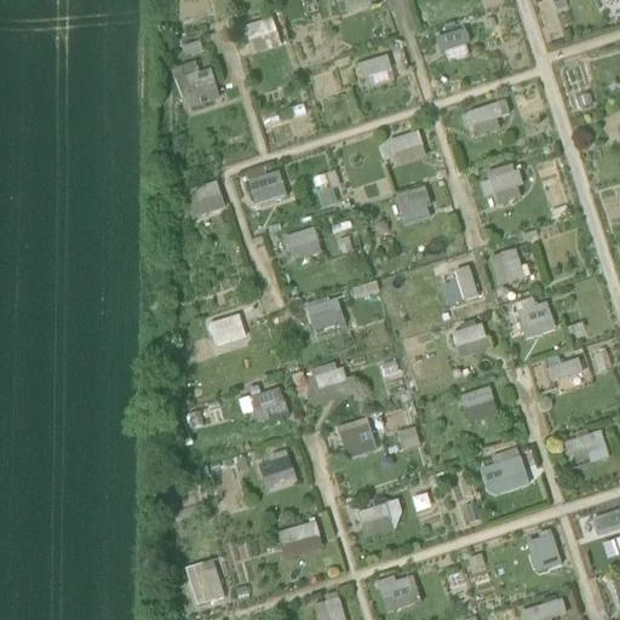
[(333,0),(339,15),(369,3),(367,0),(333,0)]
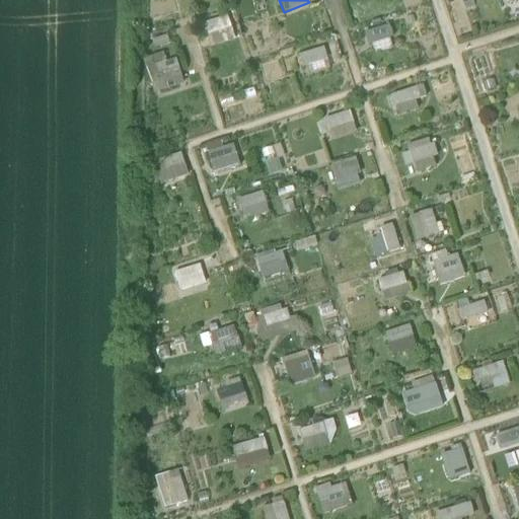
[(205,22),(211,46),(234,40),(227,16),(205,22)]
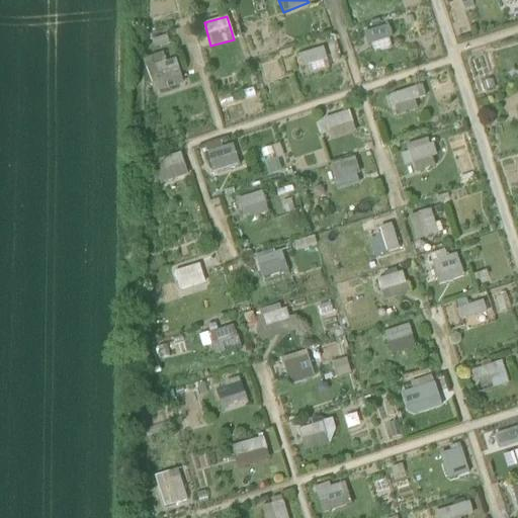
[(370,55),(393,48),(385,25),(363,31),(370,55)]
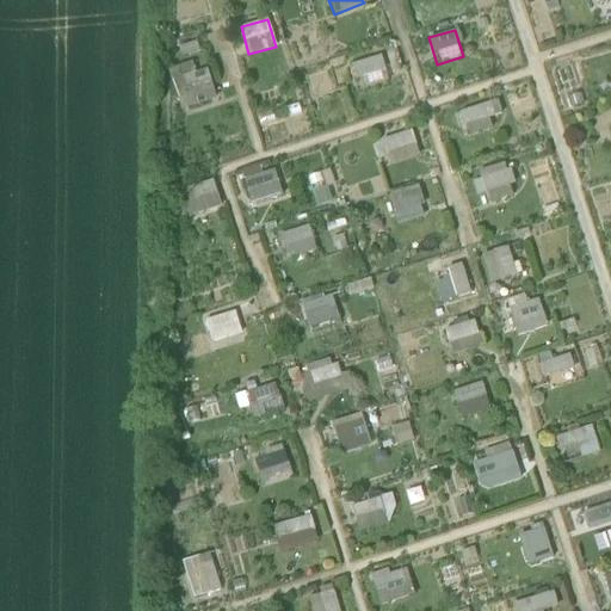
[(350,63),(355,78),(399,66),(395,51),(350,63)]
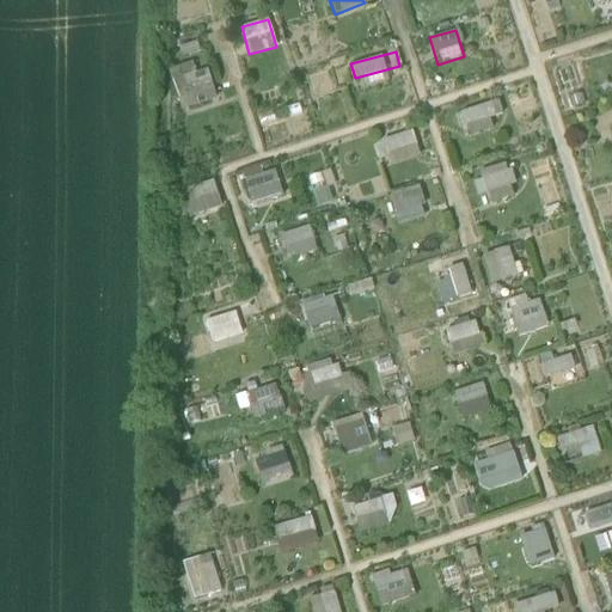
[(208,71),(191,73),(190,63),(171,67),(177,106),(213,102),(208,71)]
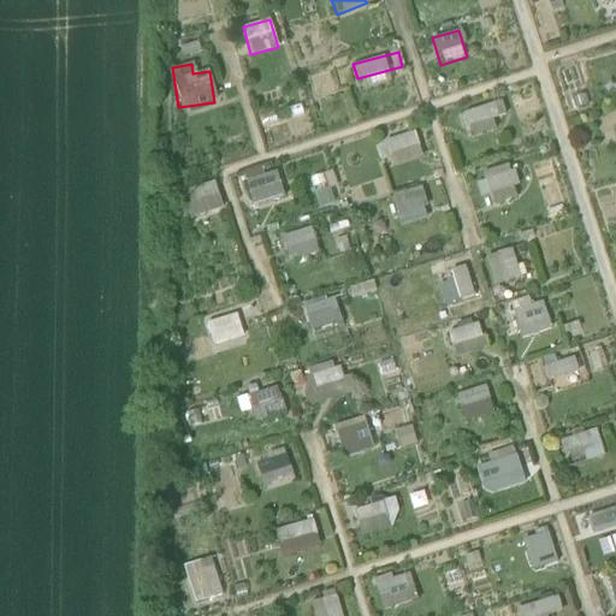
[(496,130),(491,118),(504,113),(501,100),(462,113),(471,138),(496,130)]
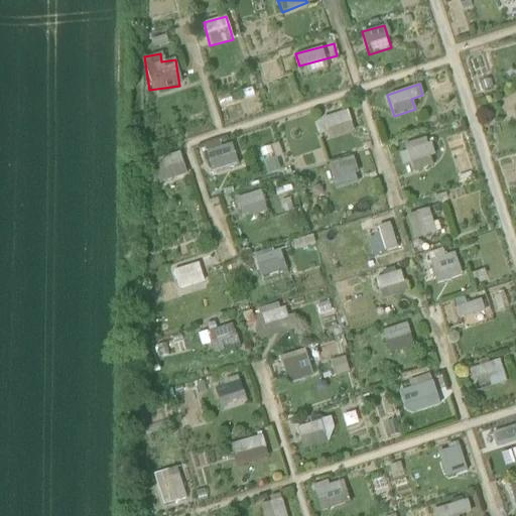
[(344,111),(319,119),(324,131),(348,124),(344,111)]
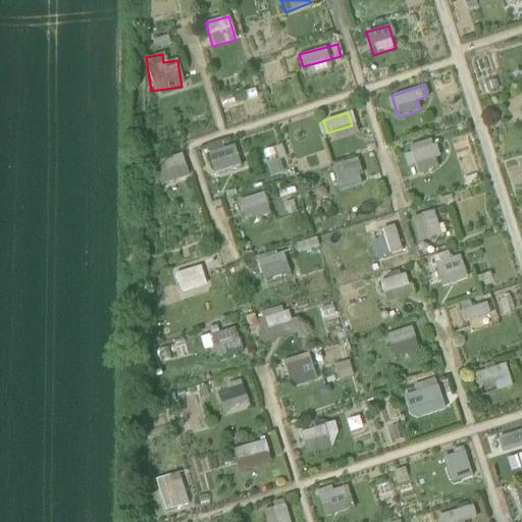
[(430,139),(408,147),(417,173),(439,166),(430,139)]
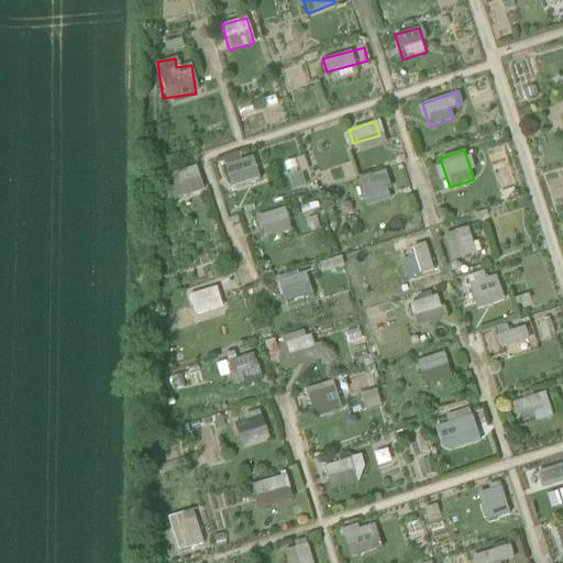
[(229,188),(257,179),(251,156),(222,165),(229,188)]
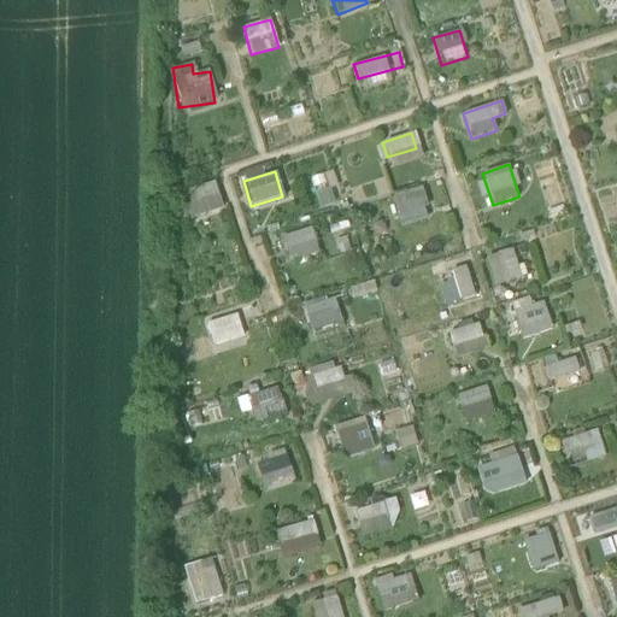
[(184,221),(223,209),(215,181),(175,194),(184,221)]
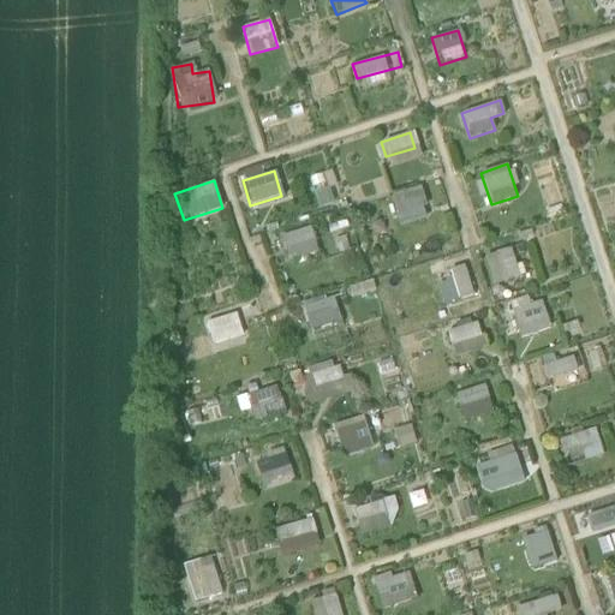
[(389,196),(398,226),(427,219),(419,189),(389,196)]
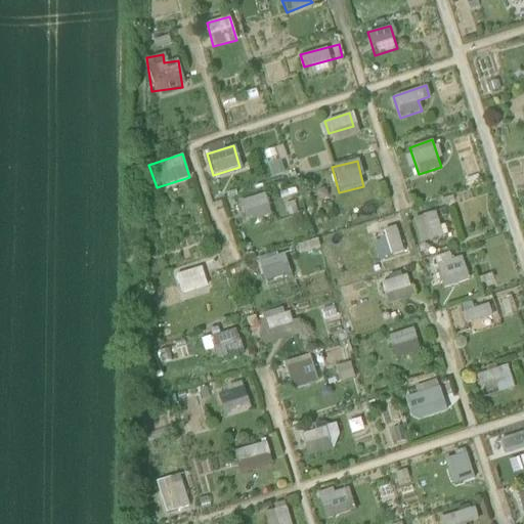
[(239,200),(244,219),(269,213),(264,194),(239,200)]
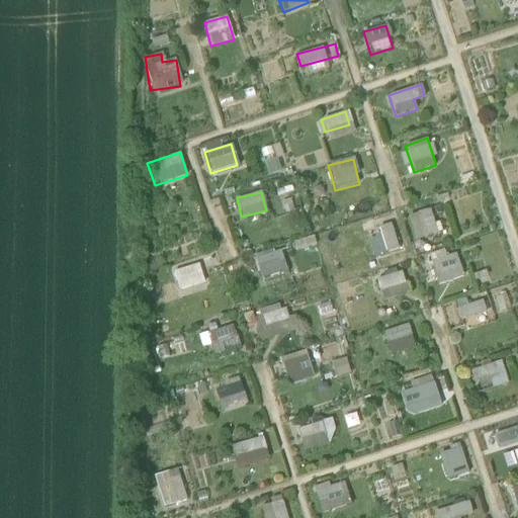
[(408,216),(415,240),(437,234),(430,209),(408,216)]
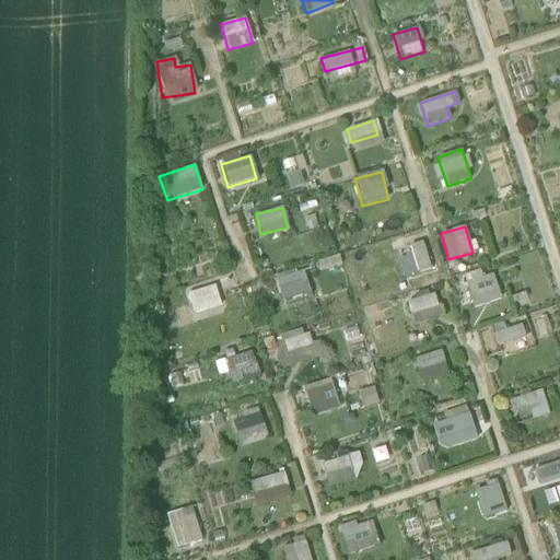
[(416,273),(432,268),(422,241),(406,247),(416,273)]
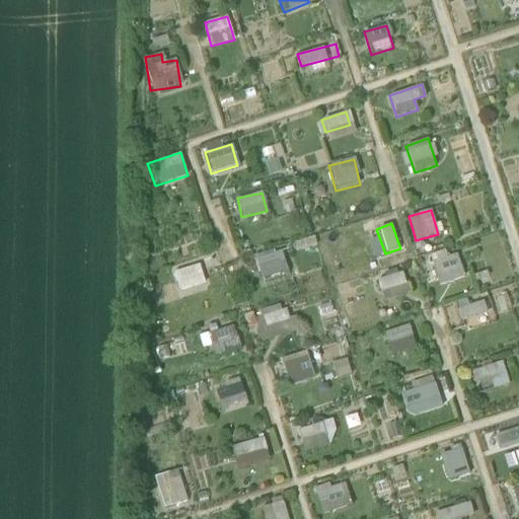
[(255,254),(258,277),(285,274),(282,251),(255,254)]
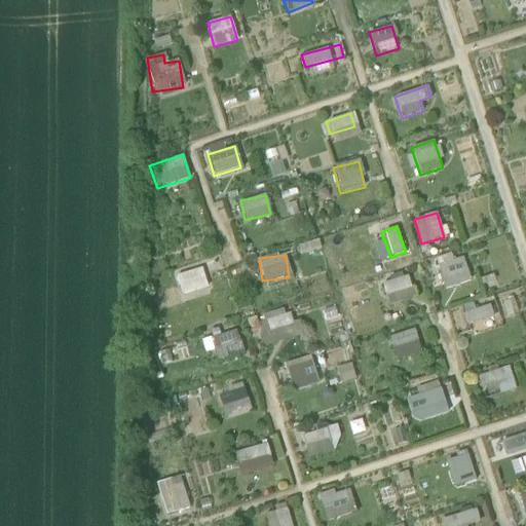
[(444,290),(470,282),(462,258),(437,265),(444,290)]
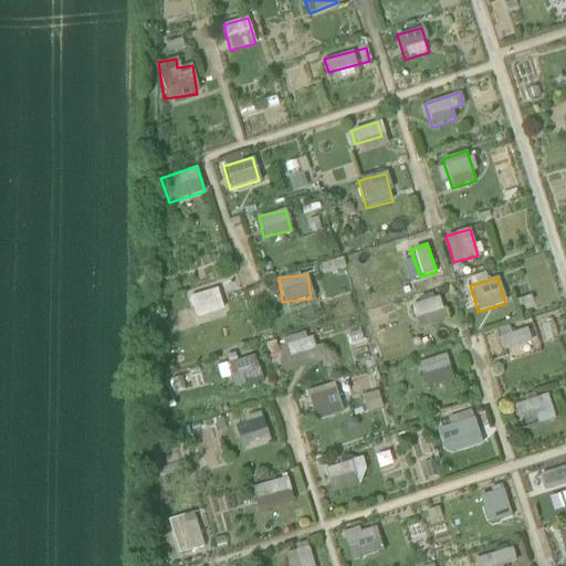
[(188,297),(196,318),(223,308),(216,283),(202,287),(203,292),(188,297)]
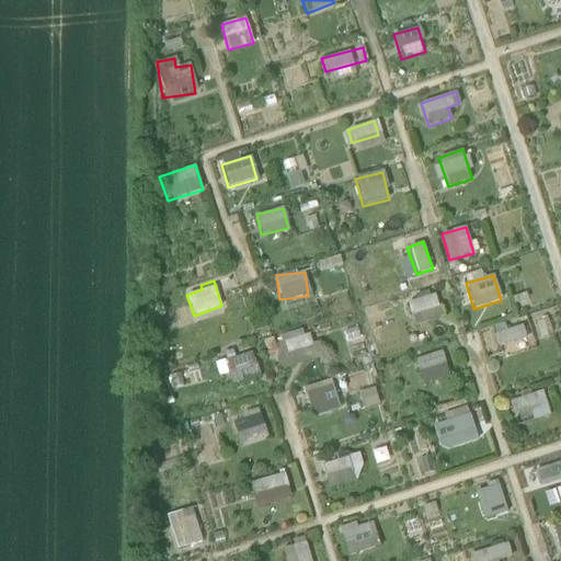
[(413,325),(442,317),(435,295),(407,302),(413,325)]
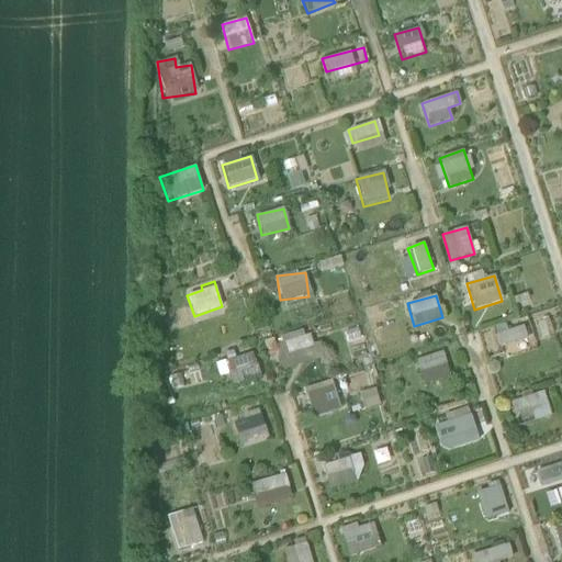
[(481,330),(486,351),(527,341),(523,326),(506,330),(505,325),(481,330)]
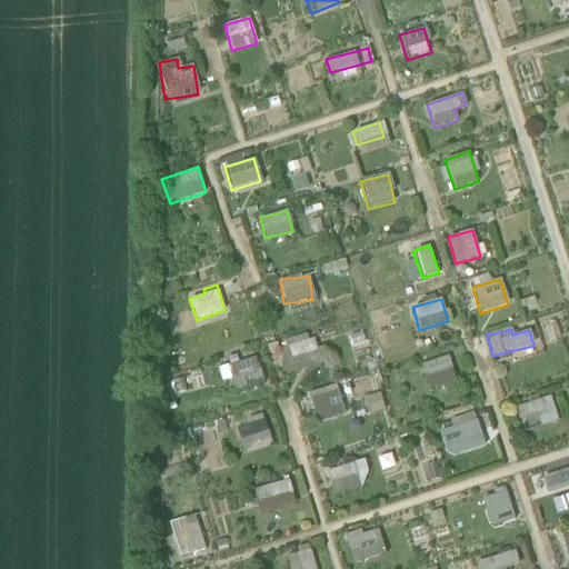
[(308,333),(286,343),(292,358),(315,348),(308,333)]
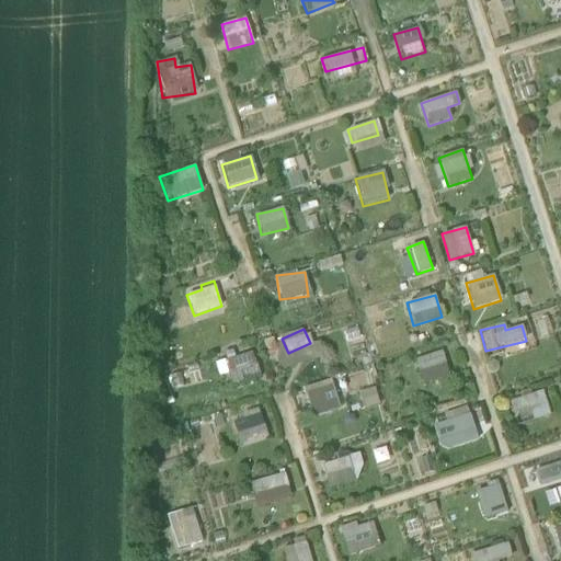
[(413,361),(422,385),(449,376),(441,351),(413,361)]
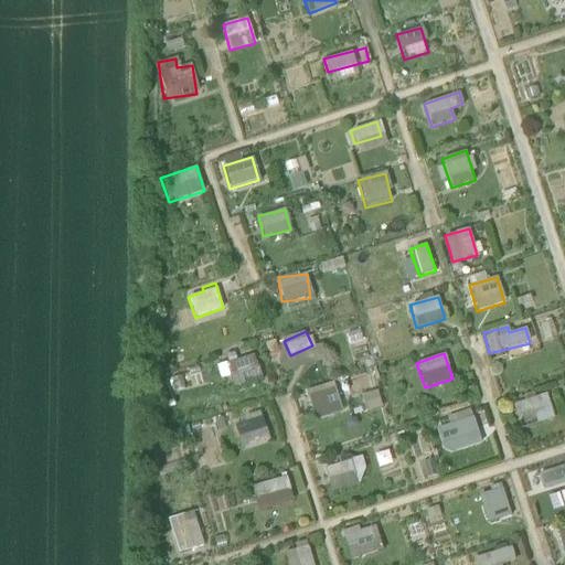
[(230,377),(258,372),(255,358),(227,362),(230,377)]
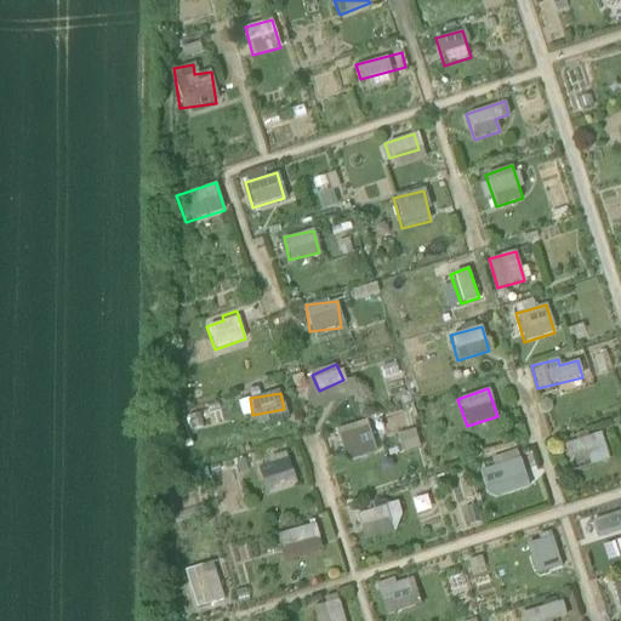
[(339,429),(345,462),(376,455),(369,423),(339,429)]
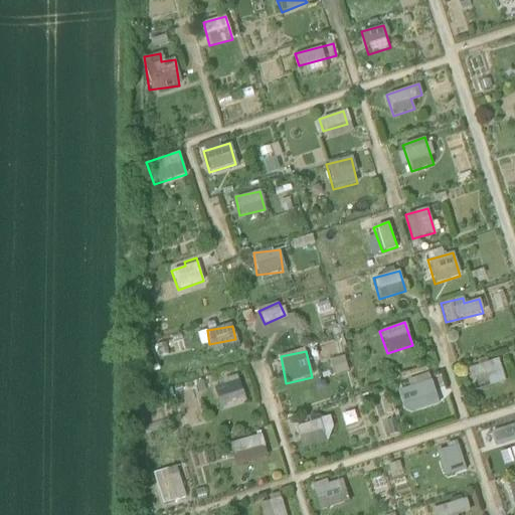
[(333,376),(349,372),(344,356),(329,359),(333,376)]
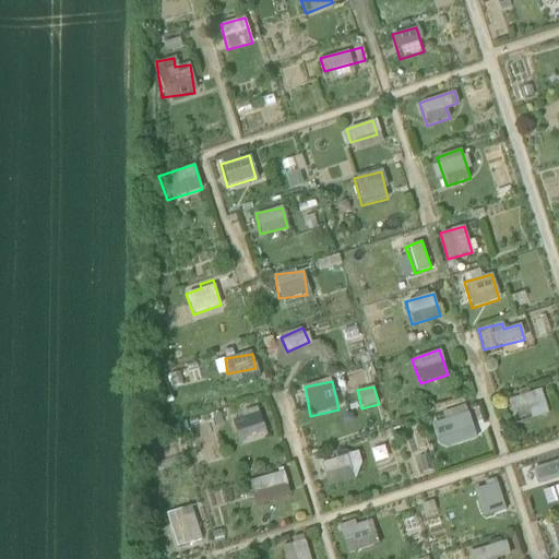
[(512,423),(546,417),(542,391),(508,397),(512,423)]
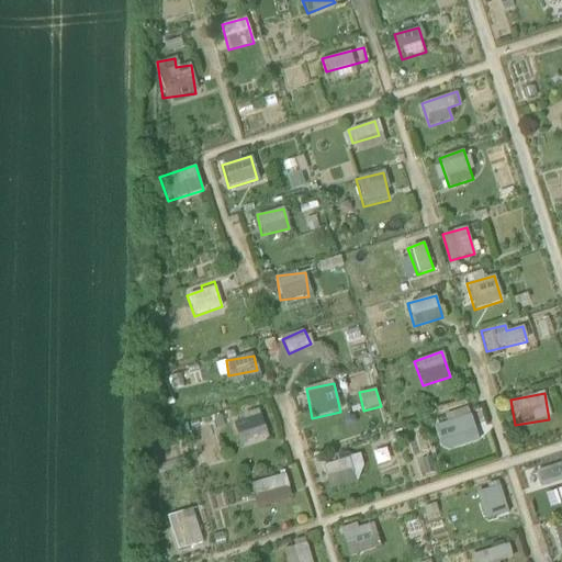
[(447,425),(435,426),(438,450),(474,445),(470,409),(446,413),(447,425)]
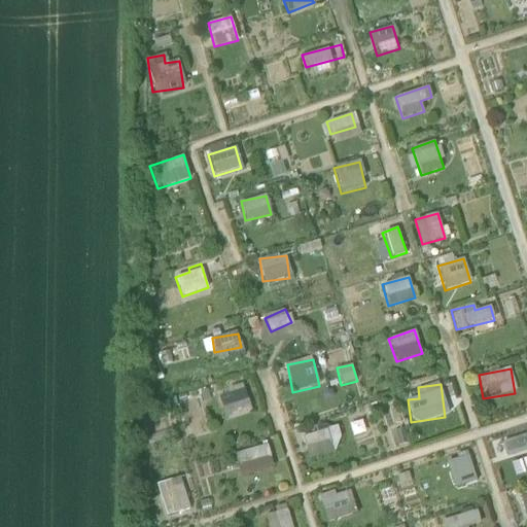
[(218,395),(224,419),(252,412),(245,387),(218,395)]
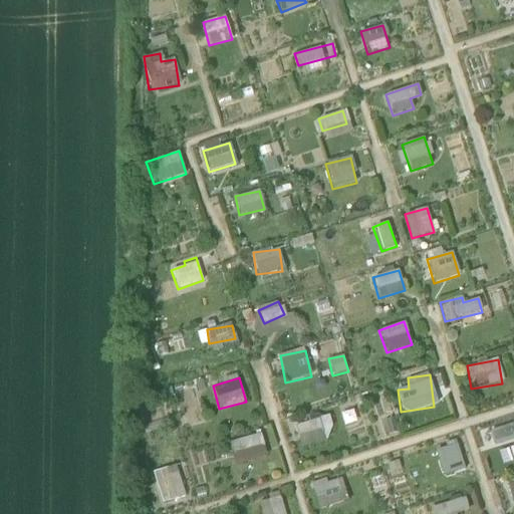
[(293,424),(297,448),(332,441),(327,417),(293,424)]
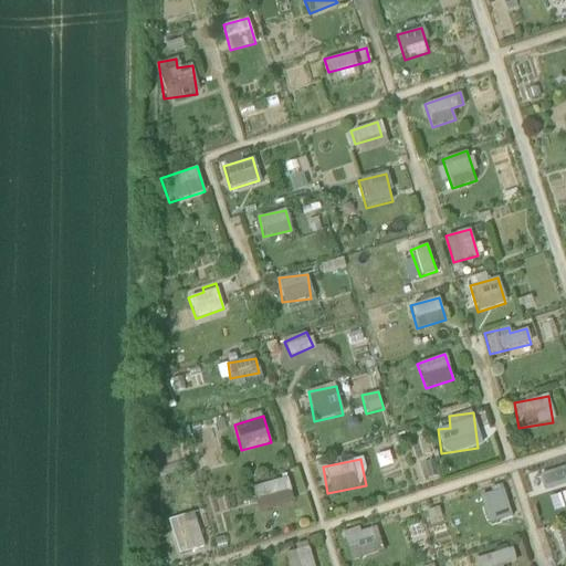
[(542,489),(565,481),(565,467),(537,474),(542,489)]
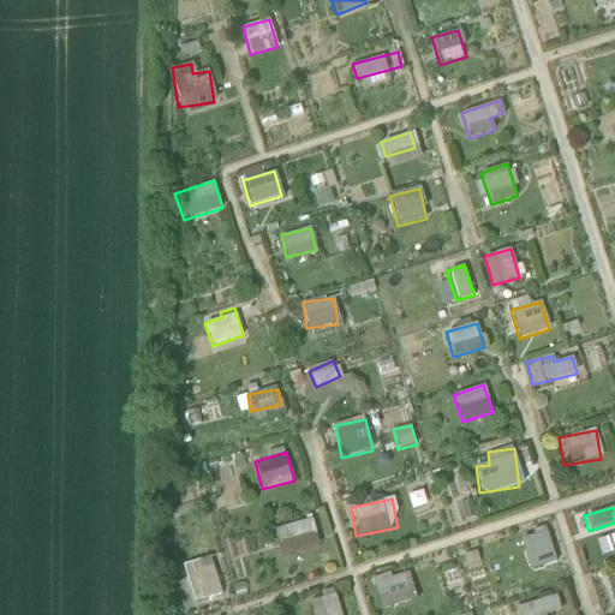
[(280,559),(320,545),(311,518),(270,531),(280,559)]
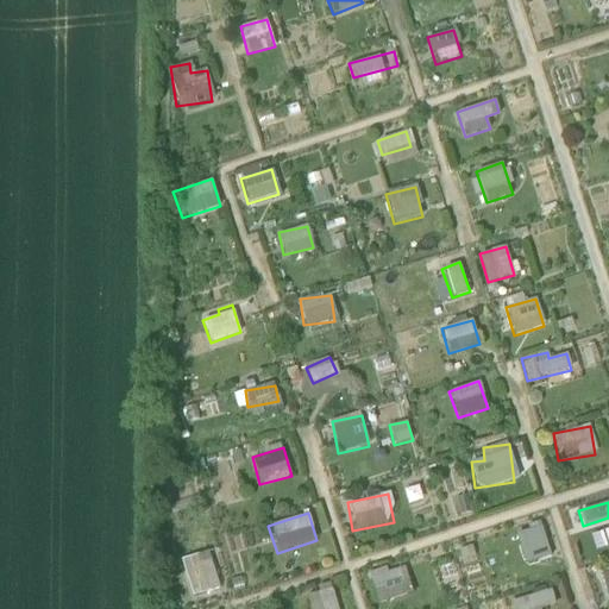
[(523,565),(552,556),(540,523),(513,532),(523,565)]
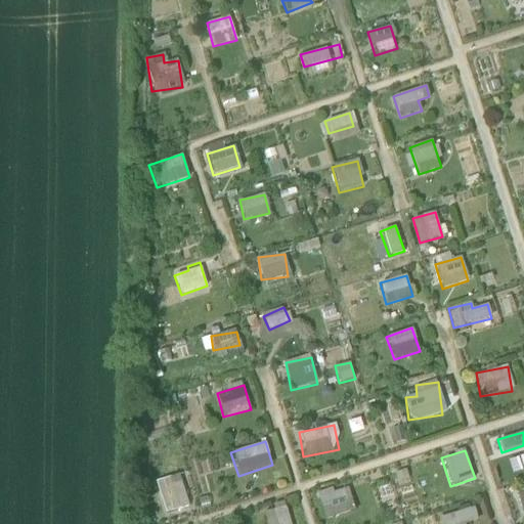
[(164,514),(187,507),(178,475),(155,481),(164,514)]
